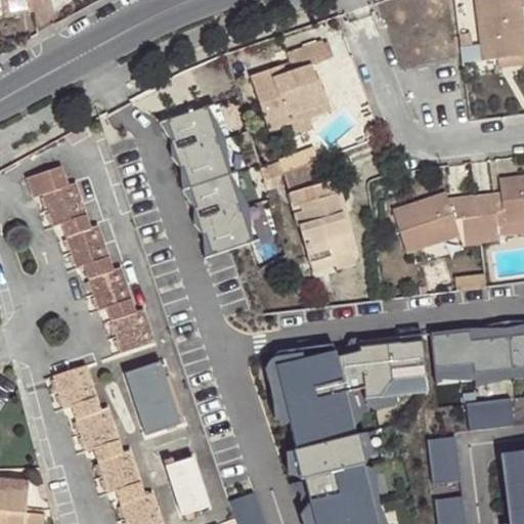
[(7,16),(35,10),(32,0),(2,0),(5,9),(7,16)]
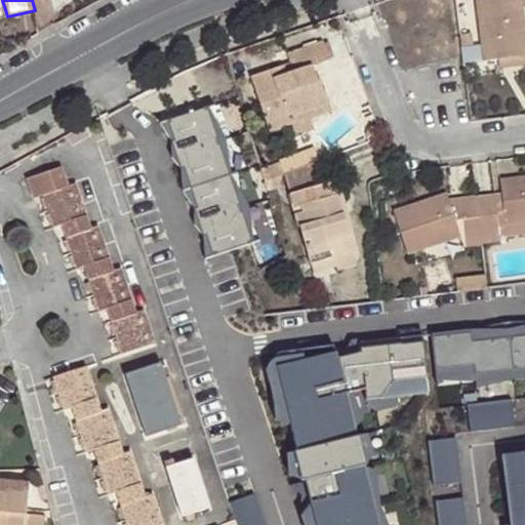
[(475,0),(483,61),(498,57),(524,54),(524,48),(519,0),(475,0)]
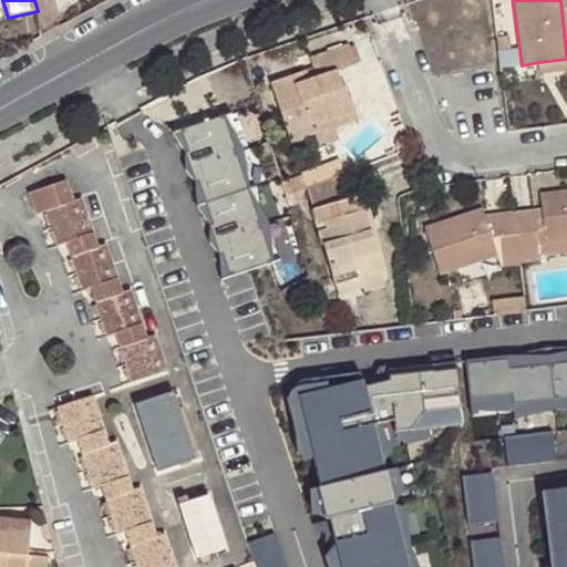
[(291,142),(315,133),(312,124),(353,110),(346,85),(342,89),(337,70),(354,64),(349,44),(309,58),(313,70),(271,83),(291,142)]
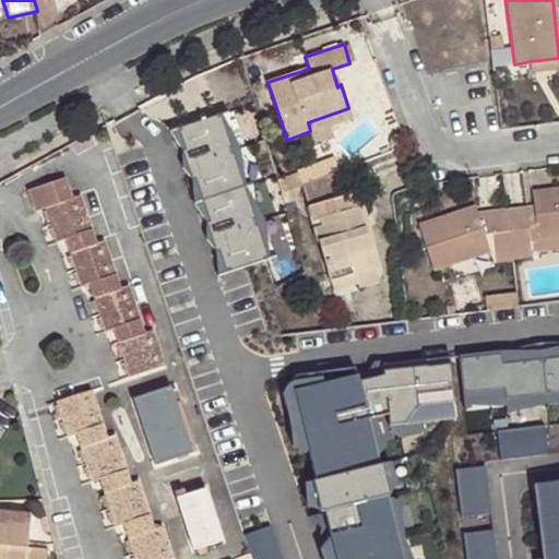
[(558,68),(558,58),(531,61),(531,72),(558,68)]
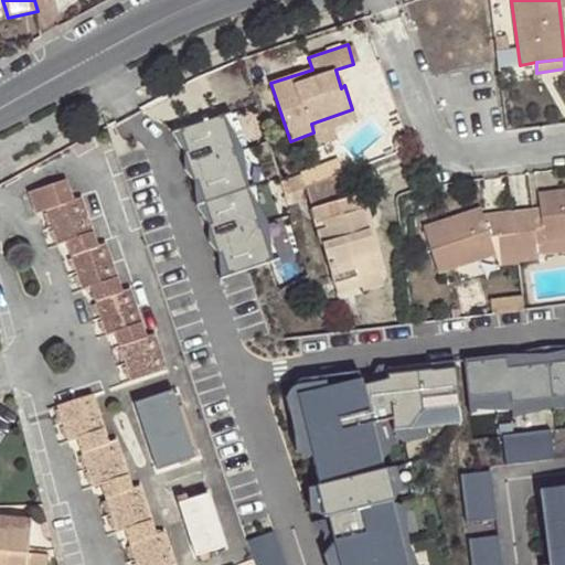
[(311,124),(313,132),(317,142),(337,136),(334,126),(355,119),(352,109),(311,124)]
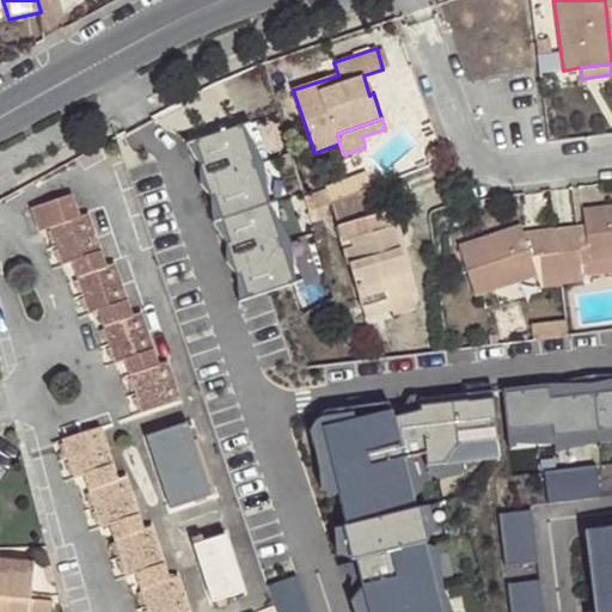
[(246,147),(184,170),(239,322),(303,299),(246,147)]
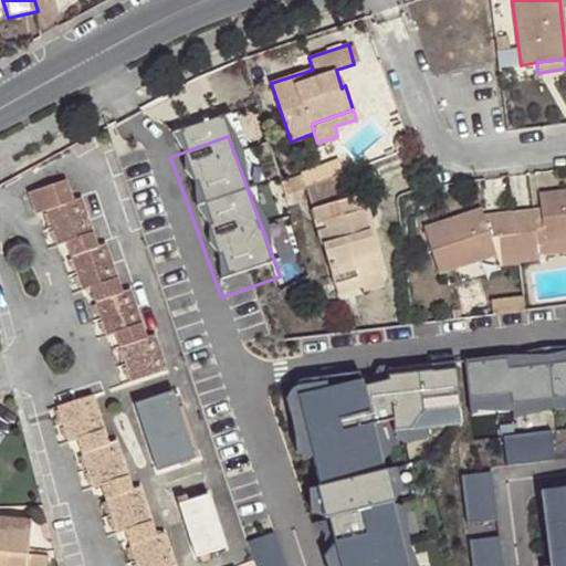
[(355,197),(347,171),(305,188),(334,284),(358,278),(376,273),(369,255),(377,253),(369,229),(359,232),(354,212),(366,210),(362,196),(355,197)]
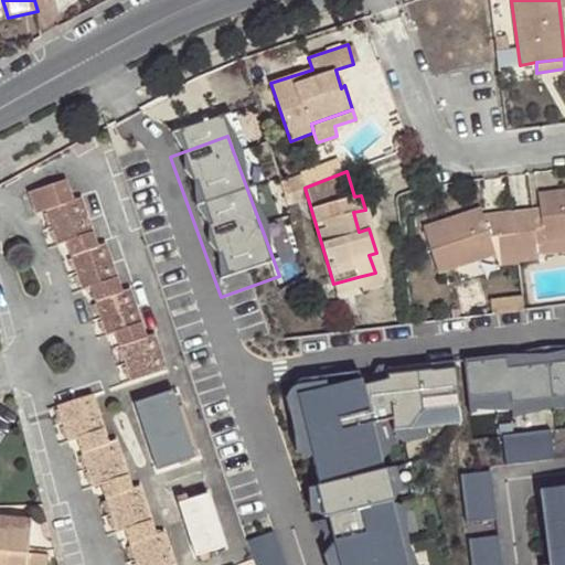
[(300,174),(280,181),(285,194),(301,188),(305,188),(300,174)]
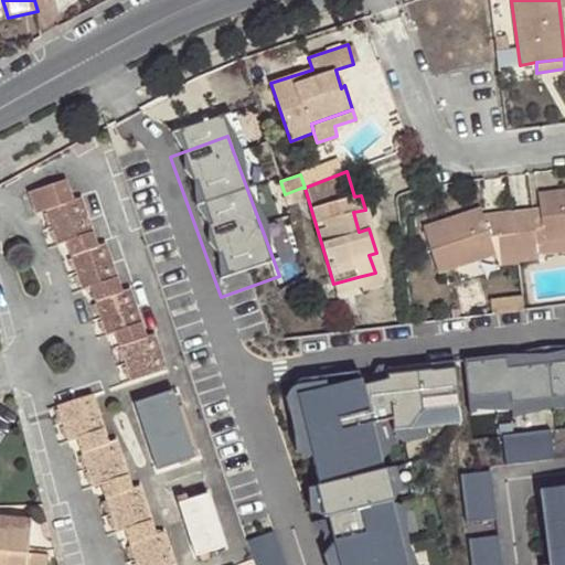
[(68,180),(31,192),(38,213),(46,211),(57,244),(66,242),(82,290),(91,288),(107,334),(116,331),(131,379),(166,368),(156,334),(148,337),(132,289),(123,292),(106,243),(98,246),(83,198),(75,200),(68,180)]
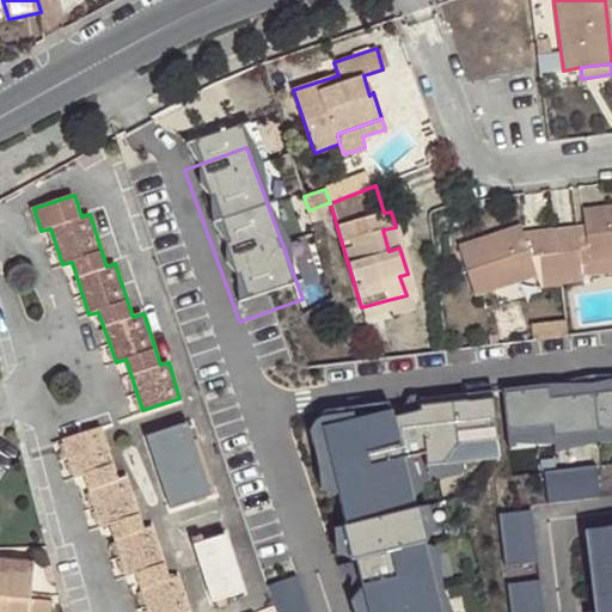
[(308,210),(312,222),(330,216),(326,203),(308,210)]
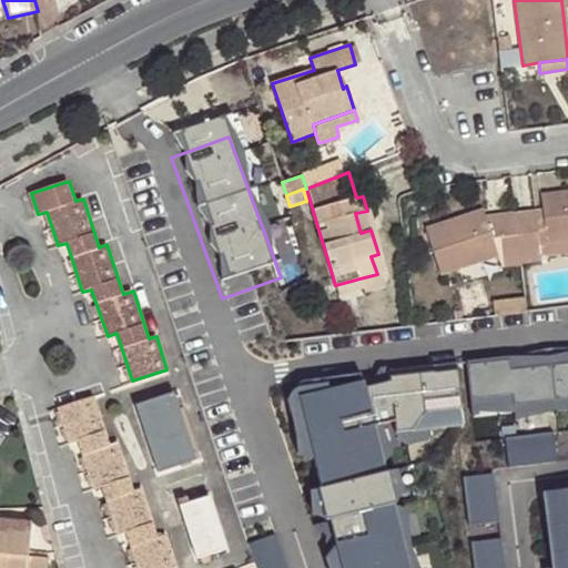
[(545,209),(516,211),(521,261),(540,259),(540,254),(551,252),(550,241),(567,237),(567,192),(541,195),(545,209)]
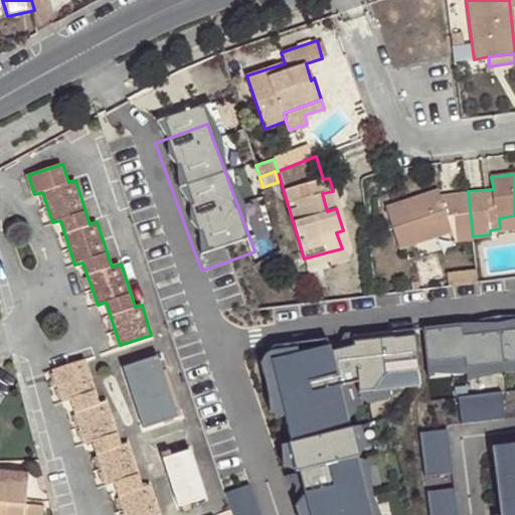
[(473,236),(468,191),(439,194),(437,189),(385,207),(399,247),(451,229),(456,241),(473,239),(473,236)]
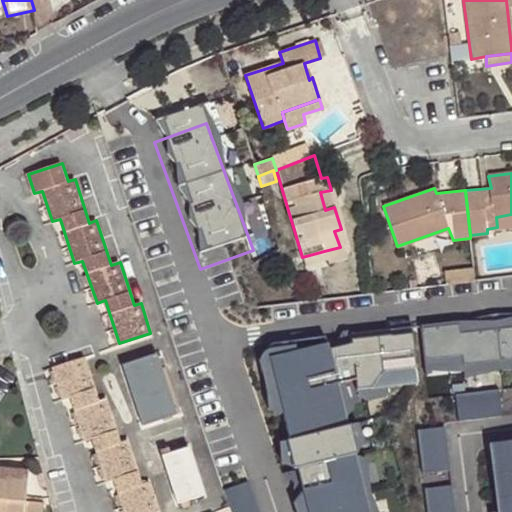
[(336,206),(331,190),(320,192),(325,210),(334,207),(336,206)]
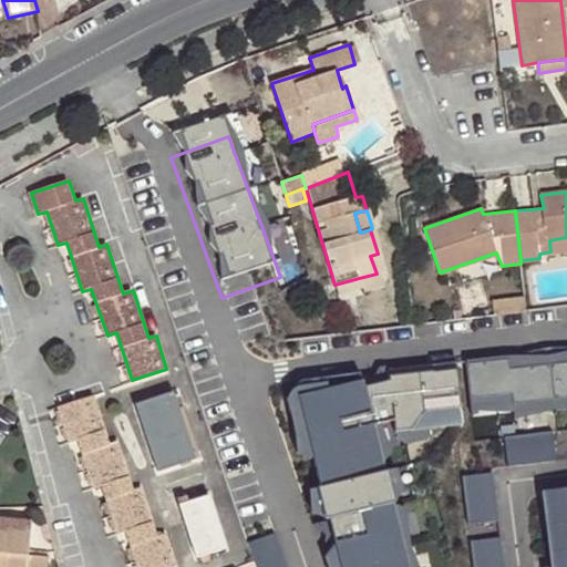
[(566,249),(566,237),(549,240),(550,251),(566,249)]
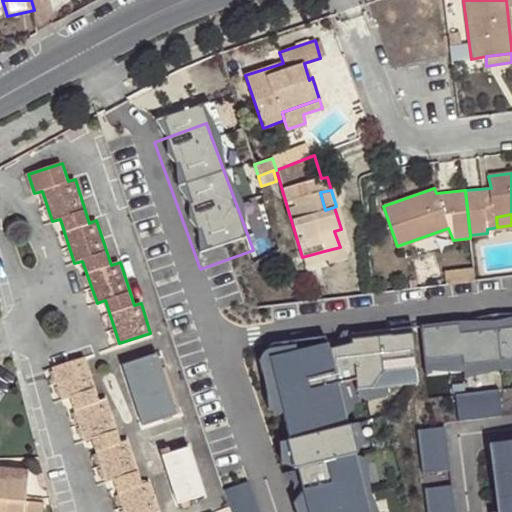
[(345,245),(341,229),(334,231),(340,247),(345,245)]
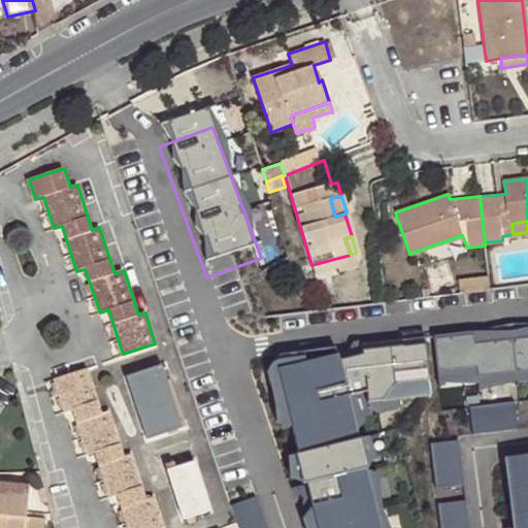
[(334,259),(311,265),(315,275),(337,269),(334,259)]
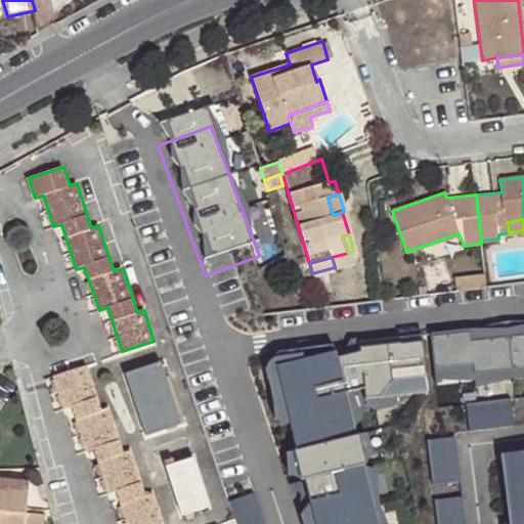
[(523,334),(507,336),(512,379),(523,377),(523,334)]
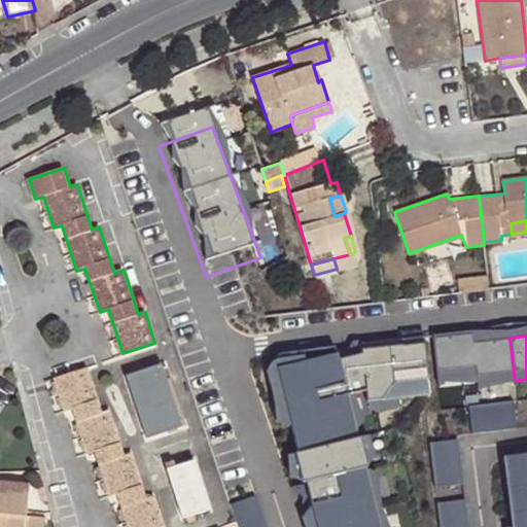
[(431,346),(436,390),(515,381),(510,338),(431,346)]
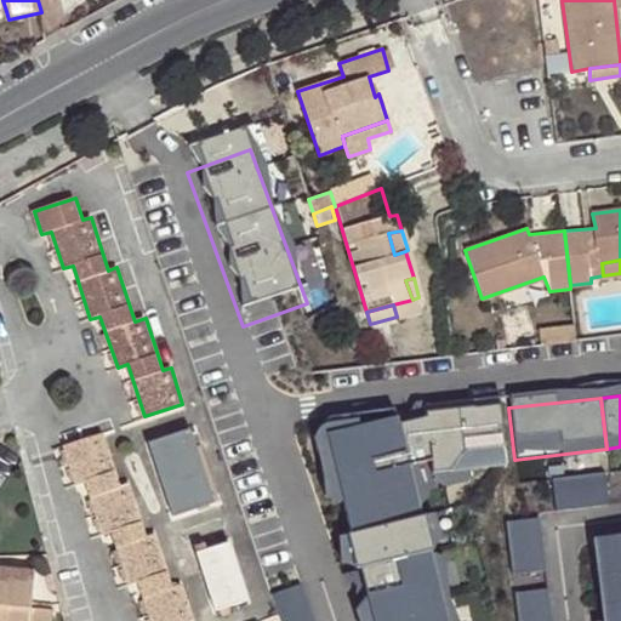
[(508,408),(391,417),(405,469),(514,460),(508,408)]
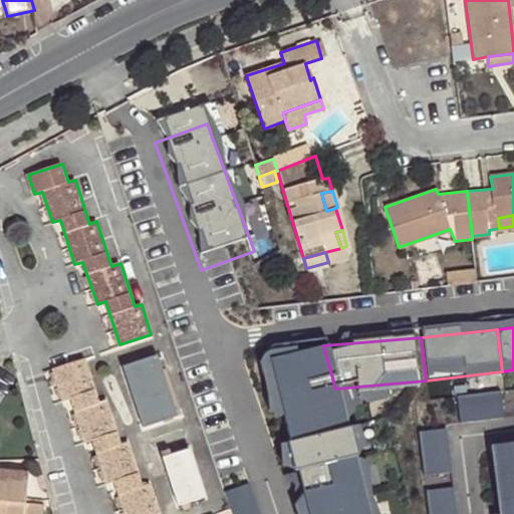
[(264,362),(306,513),(370,513),(335,389),(323,345),(264,362)]
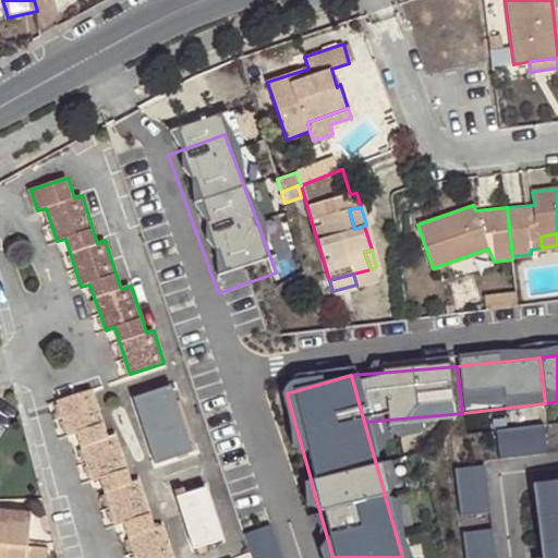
[(193,450),(172,385),(134,398),(156,462),(193,450)]
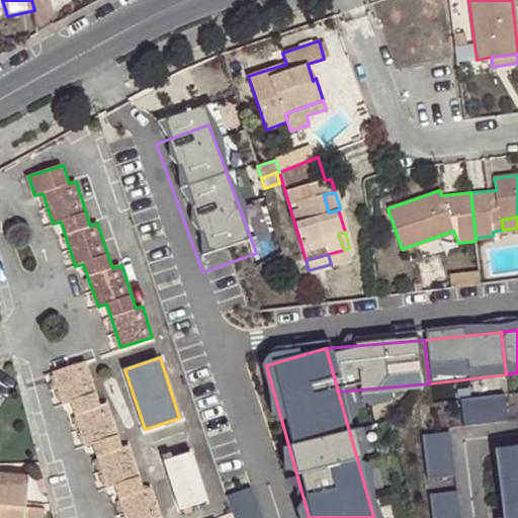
[(101,405),(86,361),(55,371),(65,403),(73,401),(87,444),(94,441),(108,488),(115,485),(126,517),(162,517),(153,488),(145,490),(131,444),(121,446),(108,403),(101,405)]
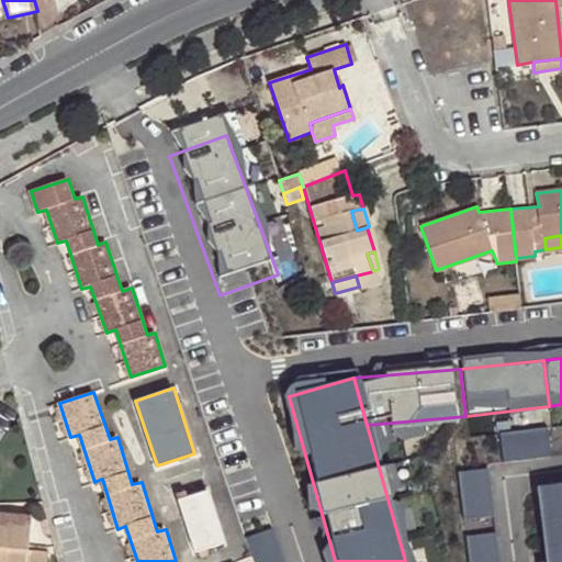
[(550,428),(502,431),(504,461),(552,458),(550,428)]
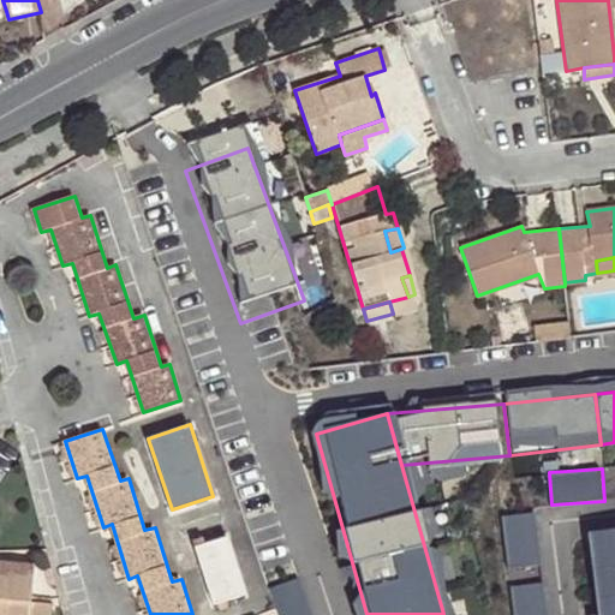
[(505,514),(509,567),(541,565),(537,512),(505,514)]
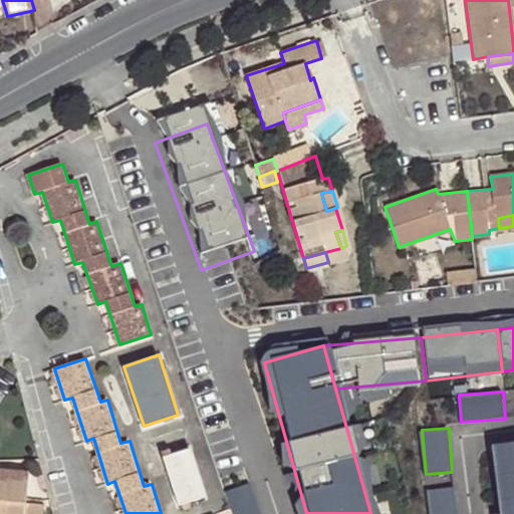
[(513,513),(513,447),(490,450),(498,513),(513,513)]
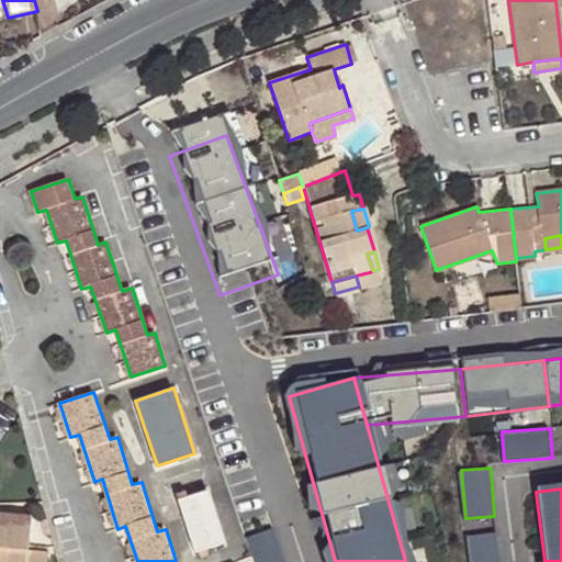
[(225,542),(208,490),(178,499),(195,552),(225,542)]
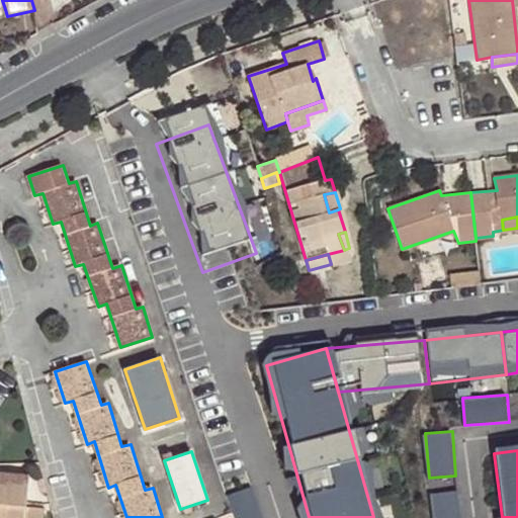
[(0,517),(40,517),(42,509),(25,508),(27,487),(0,484),(0,517)]
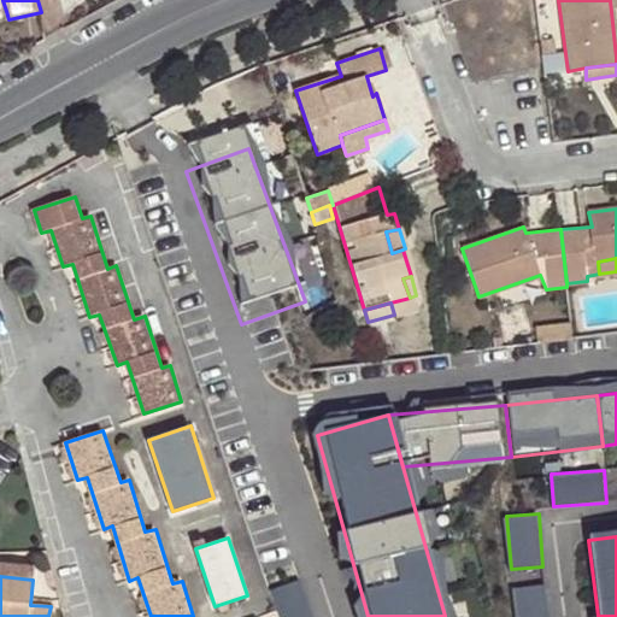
[(272,588),(282,616),(315,616),(300,579),(272,588)]
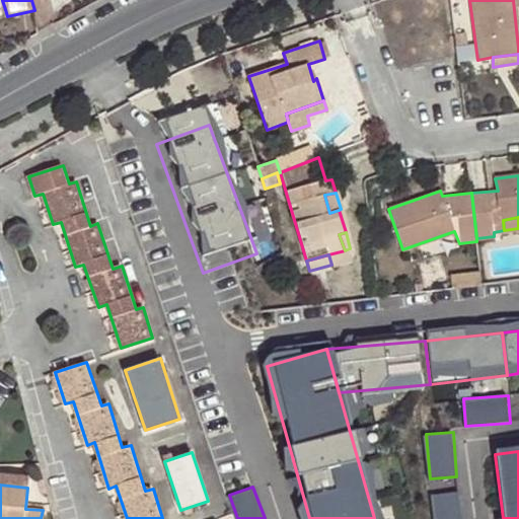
[(434,518),(461,518),(460,492),(434,493),(434,518)]
